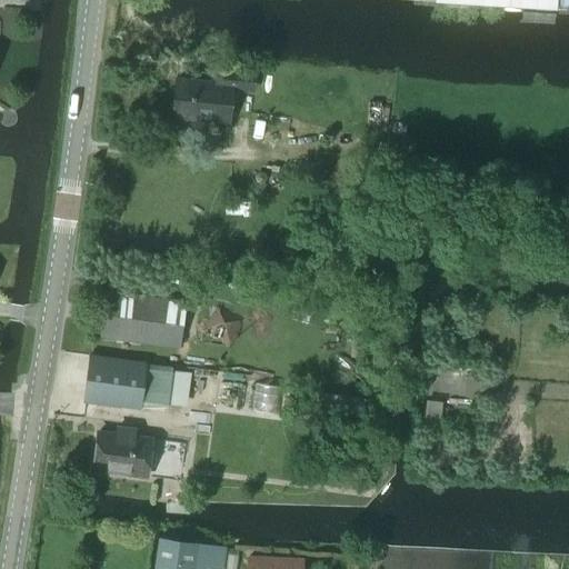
[(568,0),(433,0),(433,2),(557,10),(557,6),(568,7),(568,0)]
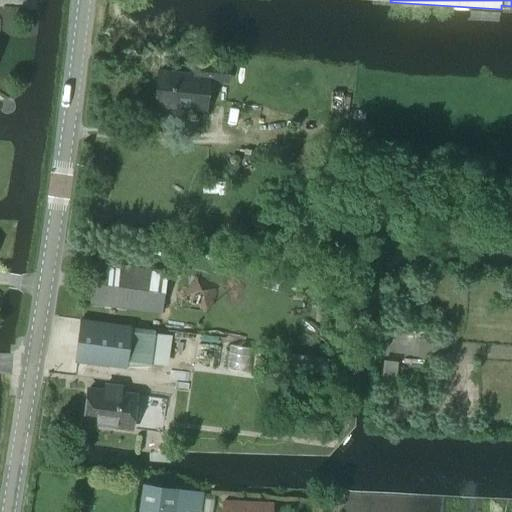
[(227,84),(229,65),(199,62),(197,77),(160,73),(157,107),(206,111),(209,82),(227,84)]
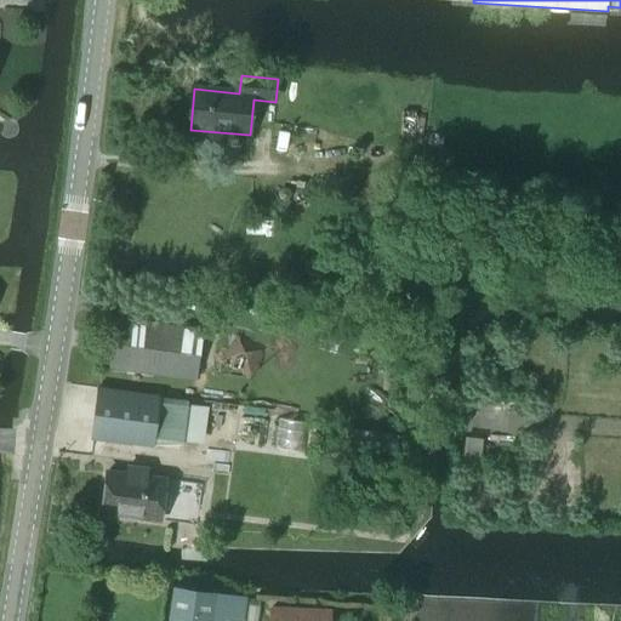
[(197,380),(201,330),(107,315),(100,368),(197,380)]
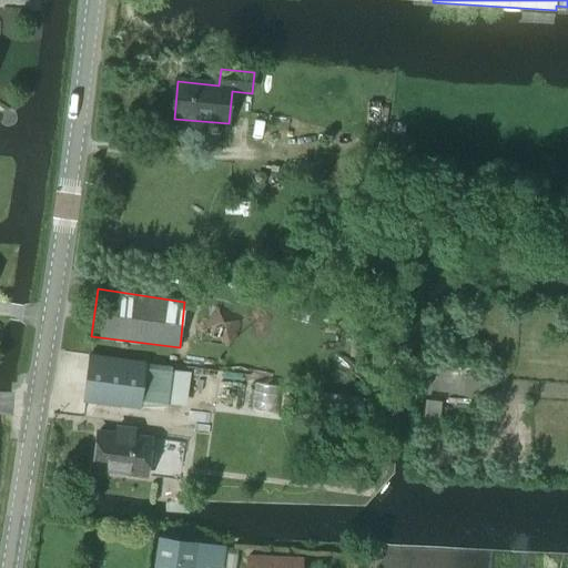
[(139,411),(140,408),(165,407),(171,372),(144,368),(145,366),(89,359),(83,403),(139,411)]
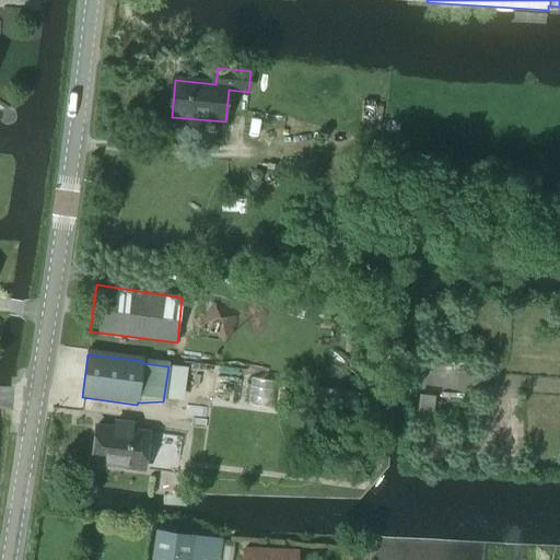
[(132,433),(132,427),(114,424),(113,430),(96,428),(92,464),(143,470),(148,435),(132,433)]
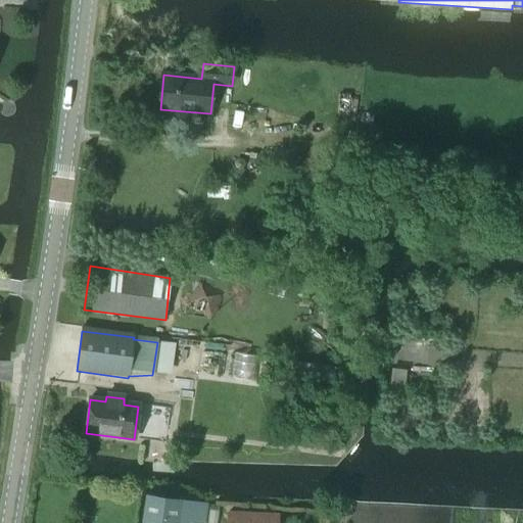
[(198,522),(203,522),(206,505),(145,496),(141,522),(177,522),(178,520),(198,522)]
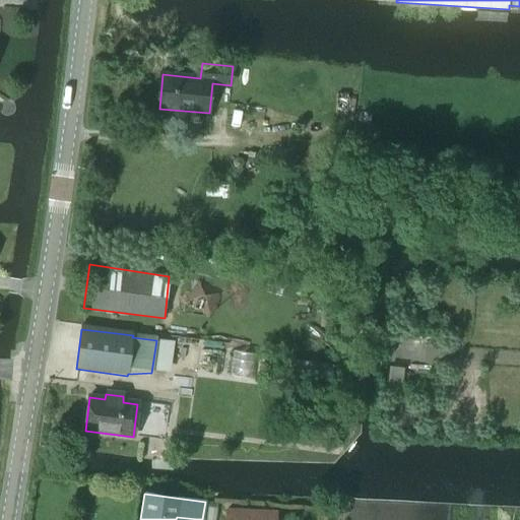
[(274,519),(275,508),(224,506),(223,519),(274,519)]
